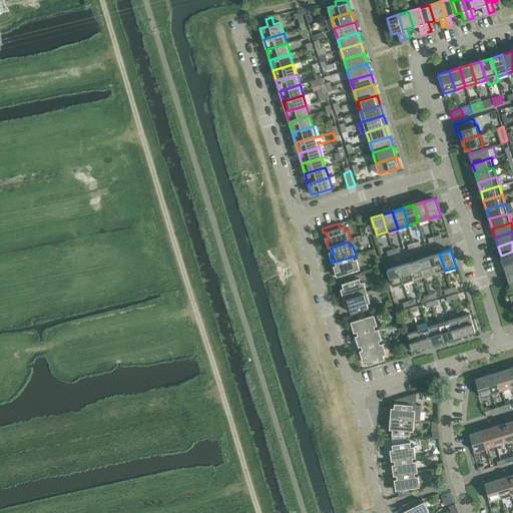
[(512,251),(501,255),(503,265),(512,262),(512,251)]
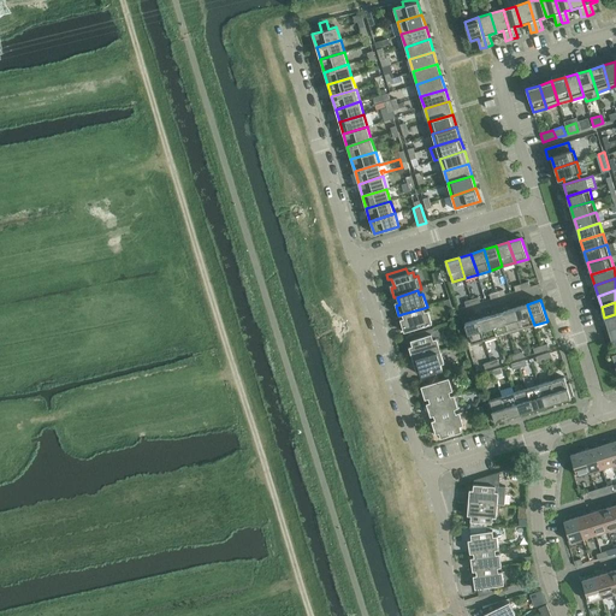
[(527,304),(515,308),(521,329),(534,325),(527,304)]
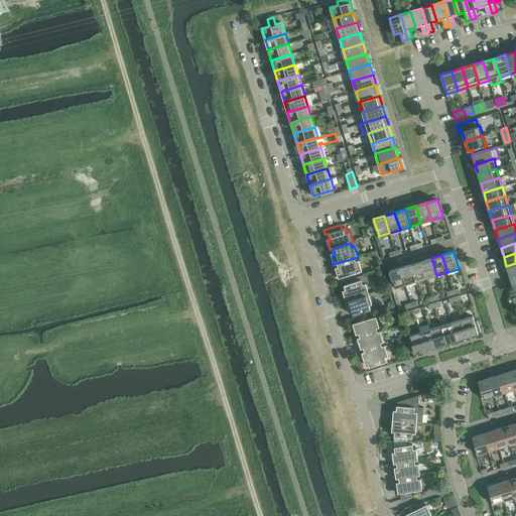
[(355,258),(337,263),(339,269),(336,270),(339,278),(362,271),(359,260),(356,261),(355,258)]
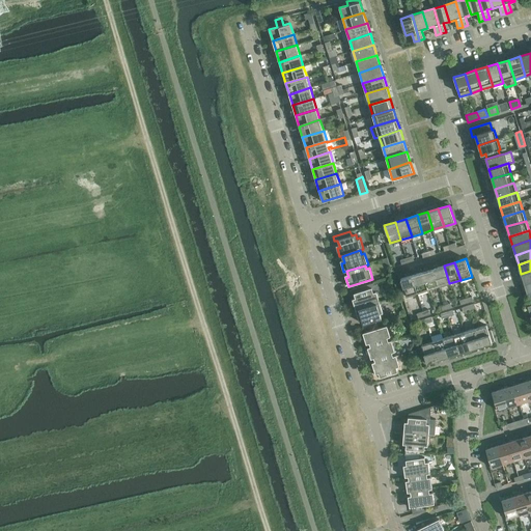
[(444,266),(434,269),(439,286),(449,283),(444,266)]
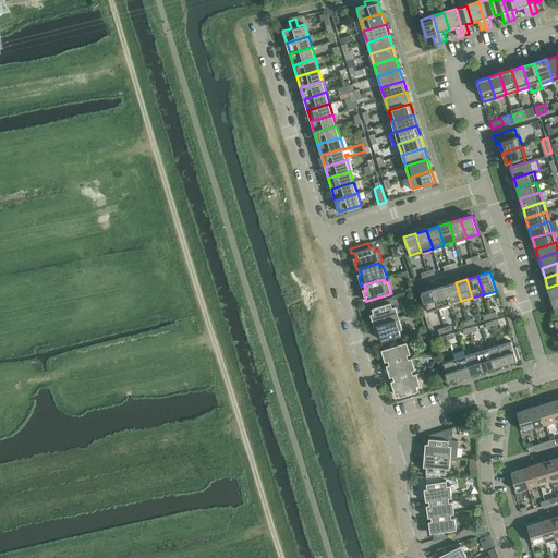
[(456,282),(444,286),(450,304),(461,301),(456,282)]
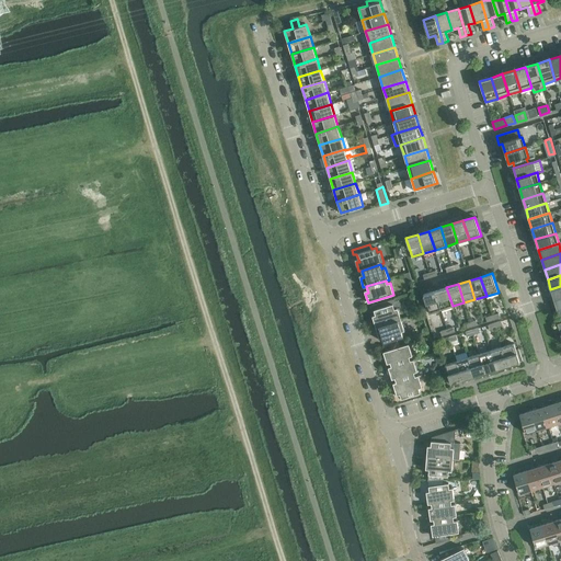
[(560,286),(550,289),(553,300),(560,297),(560,286)]
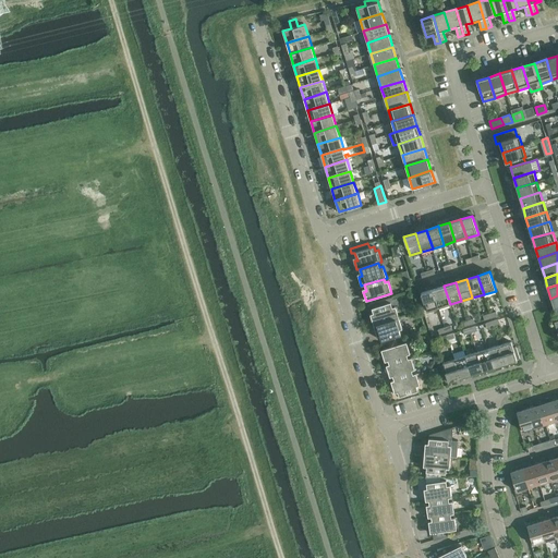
[(444,286),(433,289),(438,308),(450,304),(444,286)]
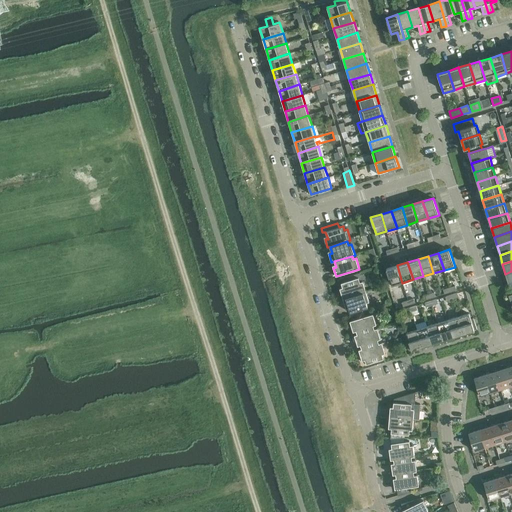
[(402,283),(397,265),(386,269),(392,286),(402,283)]
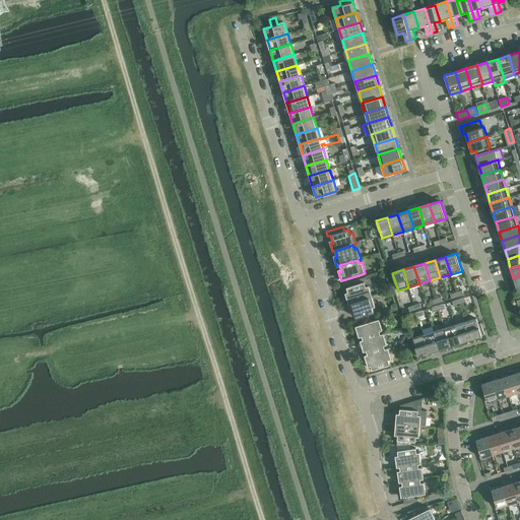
[(346,296),(348,303),(372,296),(369,285),(371,284),(372,282),(371,280),(369,279),(367,279),(366,277),(345,283),(349,295),(346,296)]
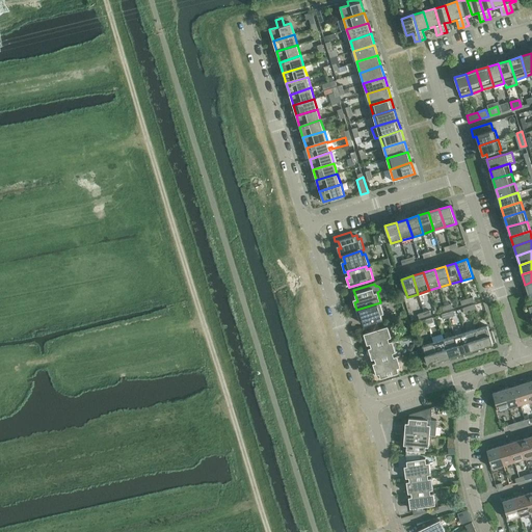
[(423,294),(427,308),(434,304),(430,292),(423,294)]
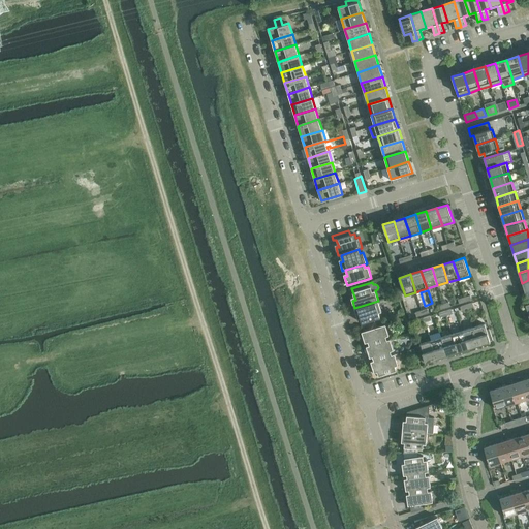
[(378,301),(354,308),(356,316),(360,315),(362,322),(380,317),(378,312),(381,312),(378,301)]
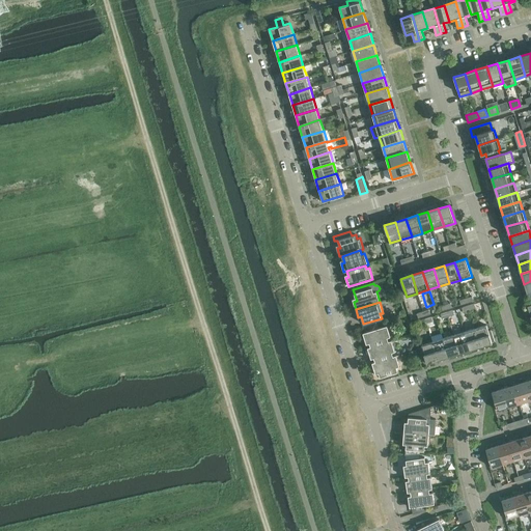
[(486,325),(475,329),(480,346),(495,342),(492,330),(488,331),(486,325)]
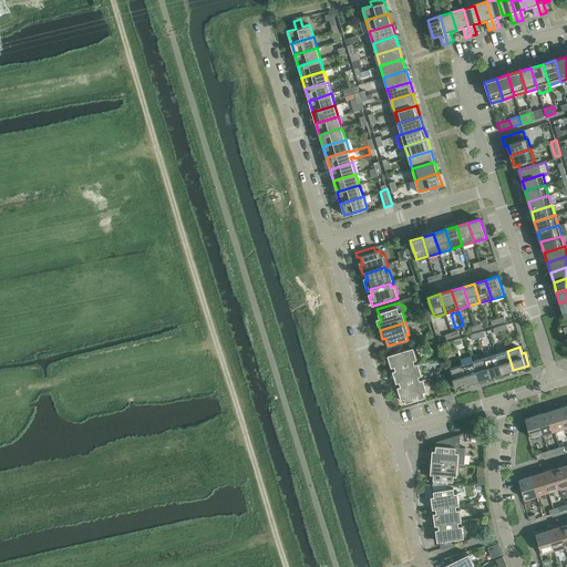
[(393,363),(395,370),(415,364),(413,360),(416,359),(413,348),(388,356),(390,364),(393,363)]
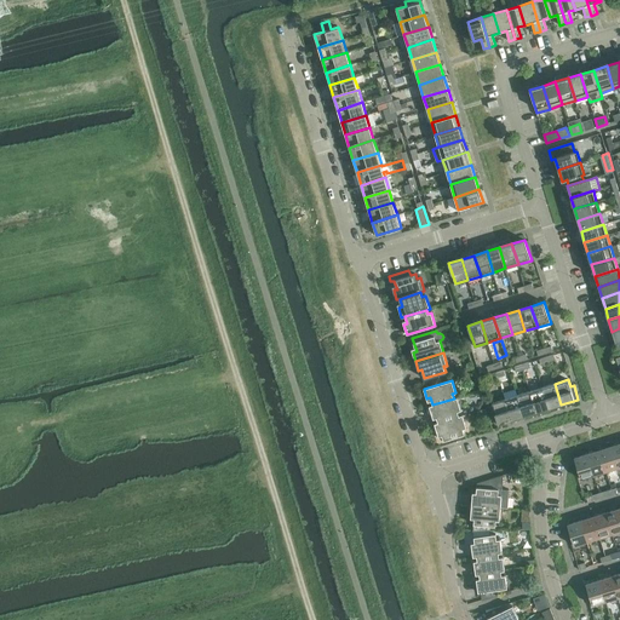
[(555,384),(543,388),(549,408),(561,405),(555,384)]
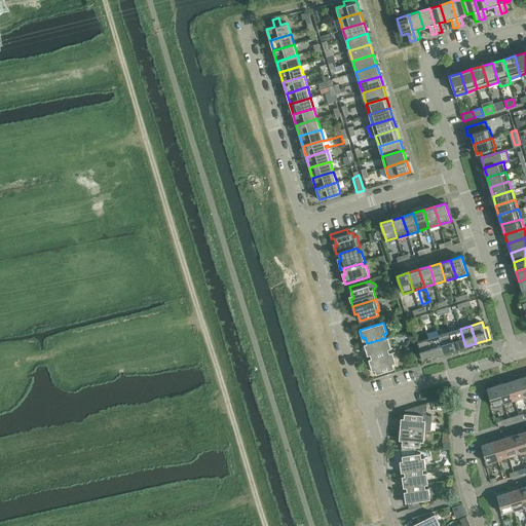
[(460,329),(450,332),(455,349),(465,346),(460,329)]
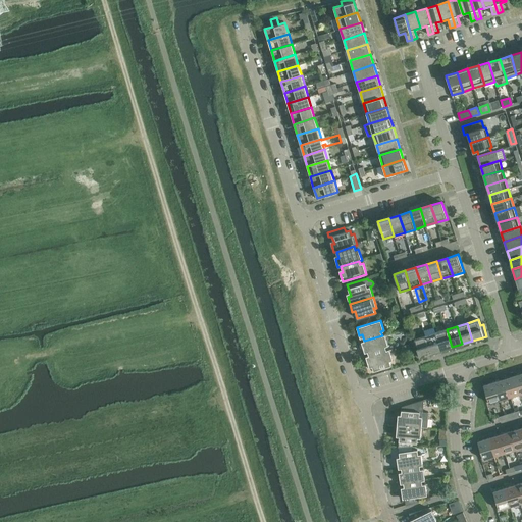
[(447,329),(435,332),(440,350),(452,347),(447,329)]
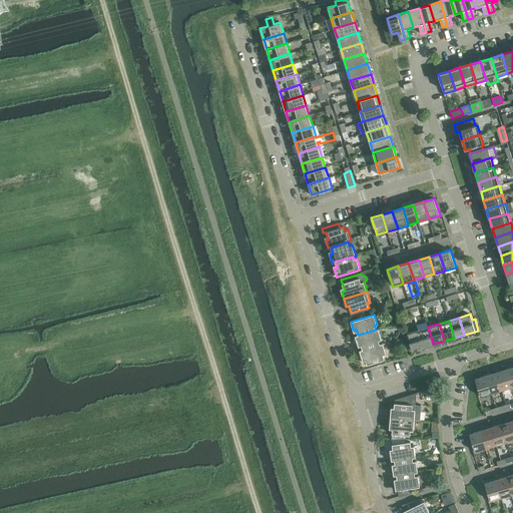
[(428,327),(418,330),(423,348),(433,344),(428,327)]
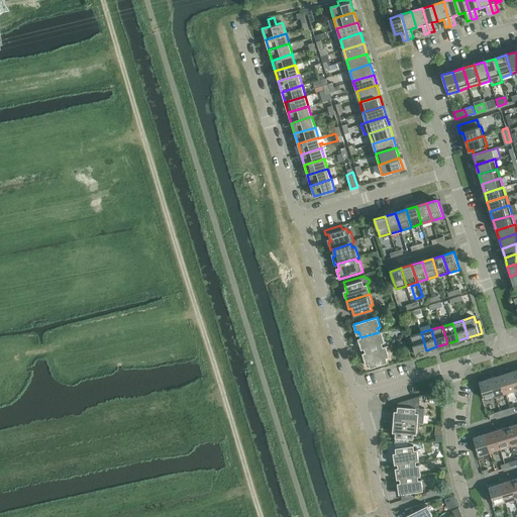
[(364,345),(366,351),(383,346),(382,343),(385,342),(381,331),(379,332),(360,337),(357,338),(360,346),(364,345)]
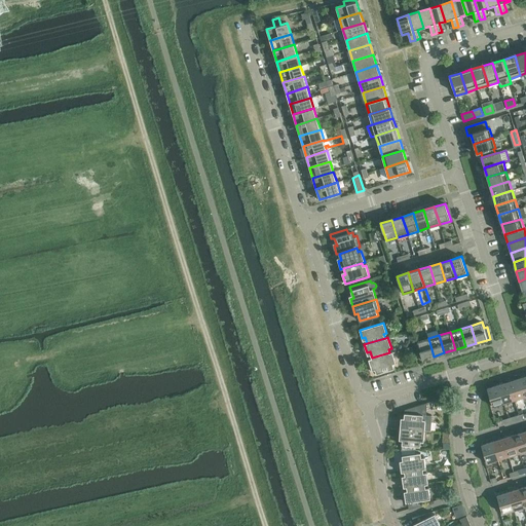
[(434,357),(428,338),(417,342),(422,360),(434,357)]
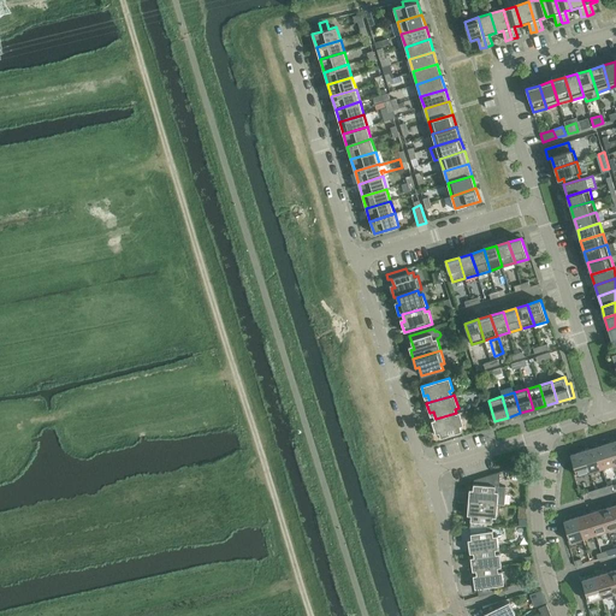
[(456,413),(436,419),(432,420),(434,430),(438,428),(440,438),(462,431),(460,426),(463,425),(460,412),(456,413)]
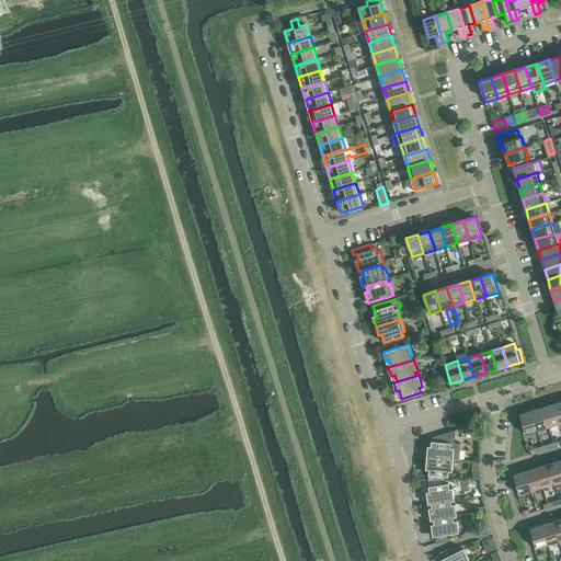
[(554,403),(542,408),(549,426),(560,423),(554,403)]
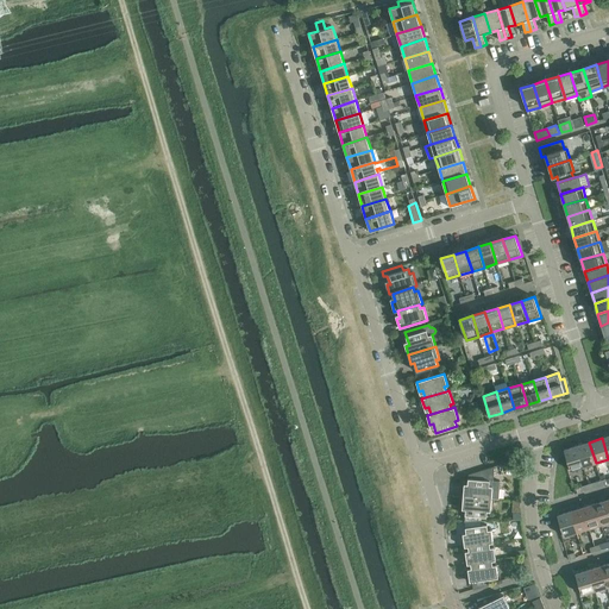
[(589,443),(577,446),(583,466),(596,463),(589,443)]
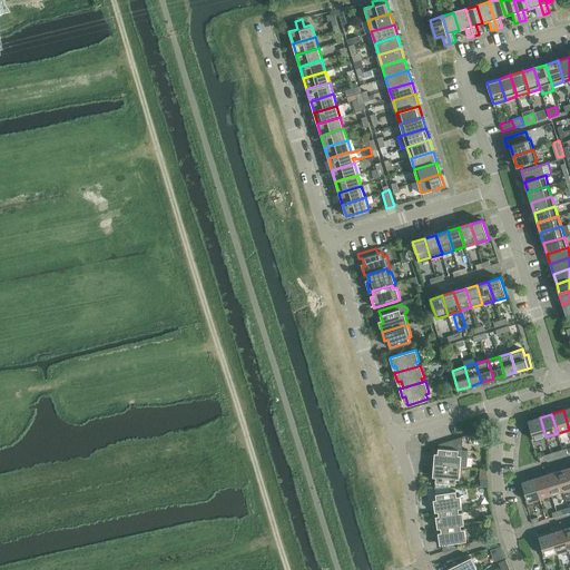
[(546,436),(540,418),(528,421),(534,440),(546,436)]
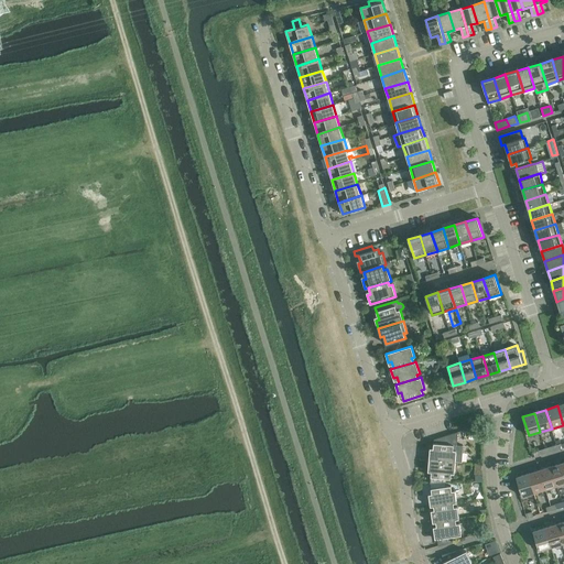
[(429,459),(455,462),(462,463),(464,445),(457,445),(458,432),(434,440),(434,443),(433,452),(430,452),(429,459)]
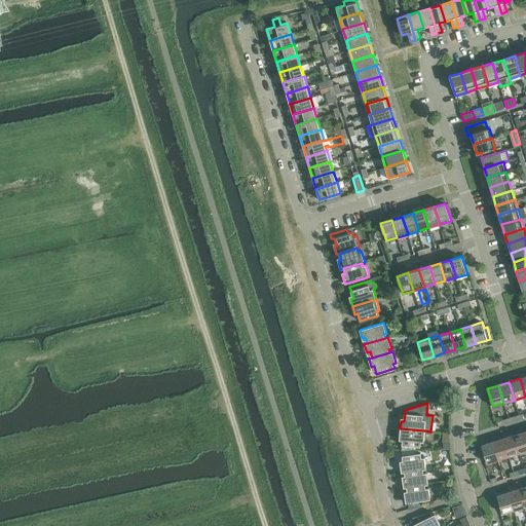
[(424,430),(400,428),(400,437),(403,437),(402,450),(416,450),(416,446),(420,446),(421,442),(424,442),(424,430)]
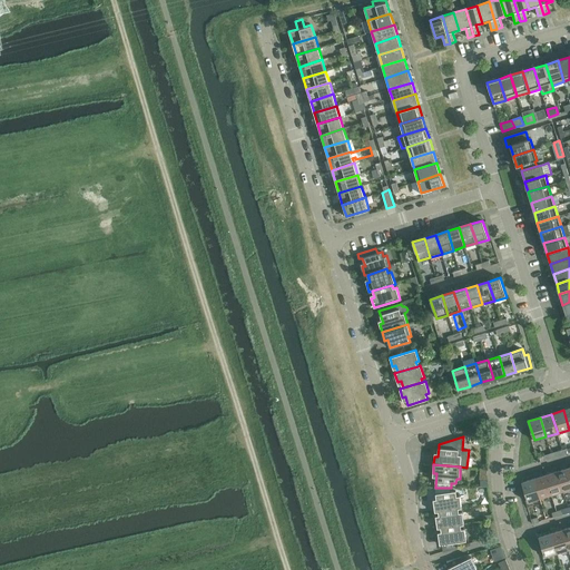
[(569,473),(568,468),(557,471),(562,491),(569,488),(569,473)]
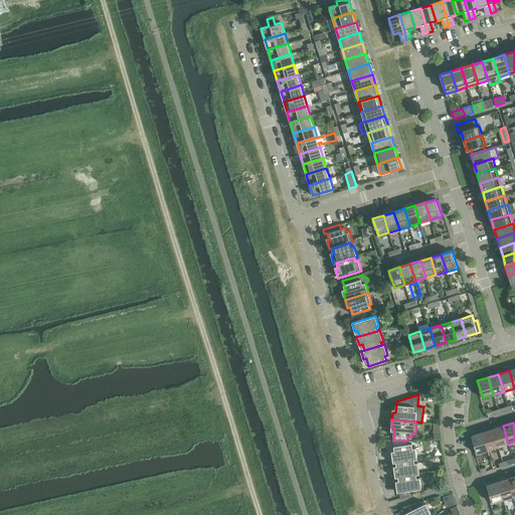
[(503,425),(493,430),(498,447),(508,444),(503,425)]
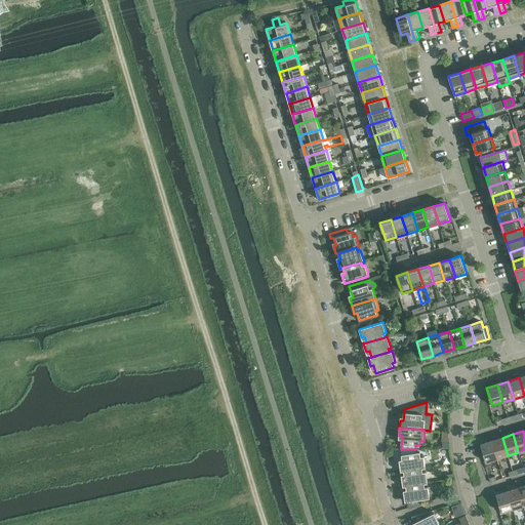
[(502,438),(491,441),(497,458),(508,455),(502,438)]
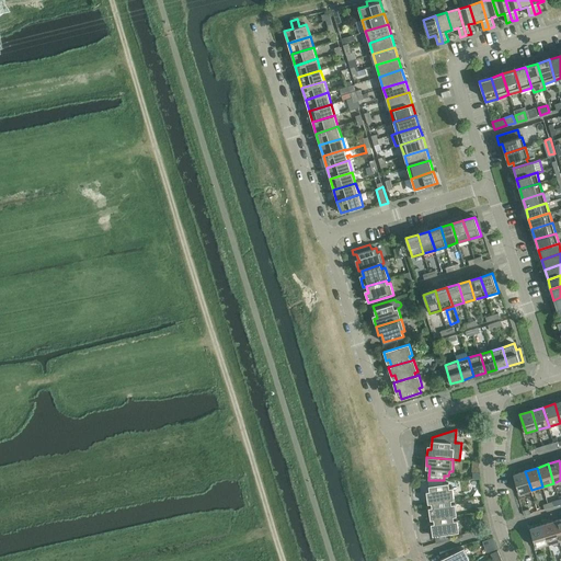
[(531,490),(525,471),(514,474),(519,493),(531,490)]
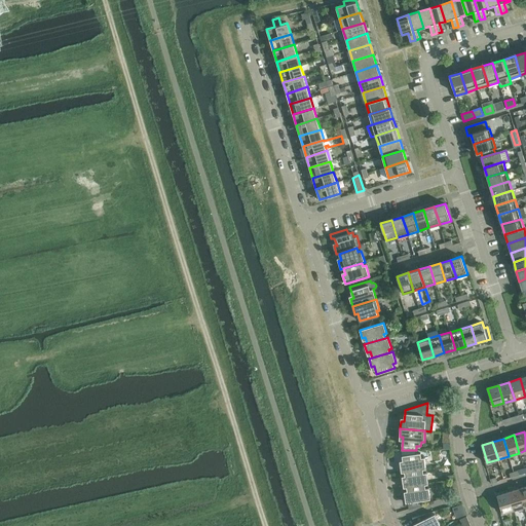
[(405,472),(422,470),(426,468),(424,457),(421,457),(420,453),(402,455),(403,463),(400,463),(402,473),(405,472)]
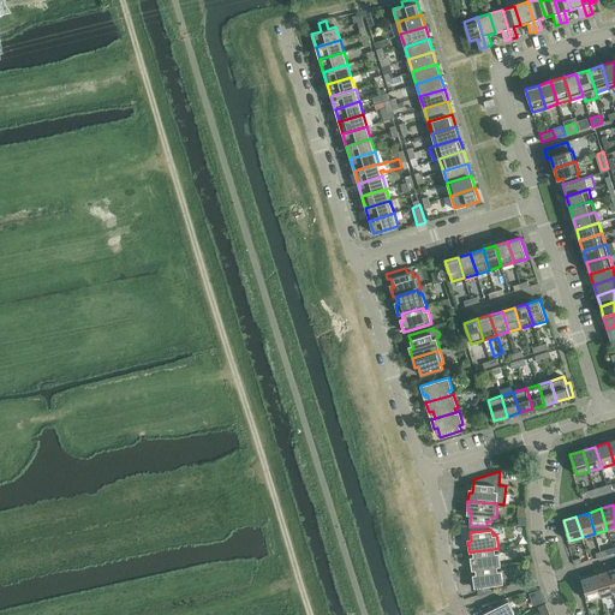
[(472,569),(476,569),(497,566),(501,566),(499,553),(495,553),(494,549),(473,551),(475,560),(471,560),(472,569)]
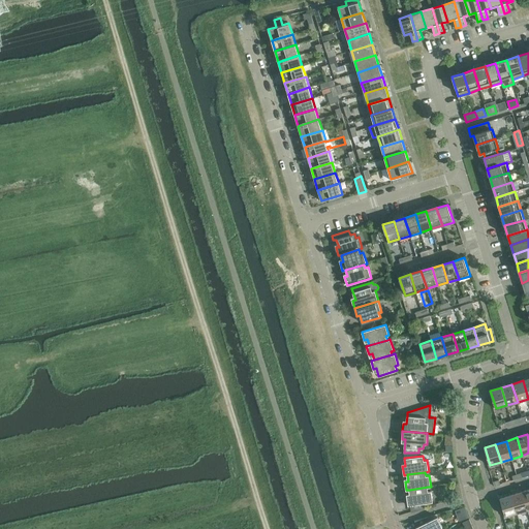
[(459,484),(453,486),(456,497),(462,496),(459,484)]
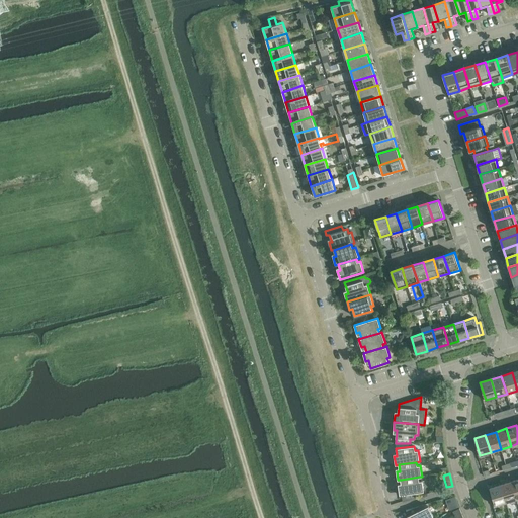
[(419,477),(401,480),(402,487),(399,487),(400,495),(424,492),(422,481),(419,481),(419,477)]
